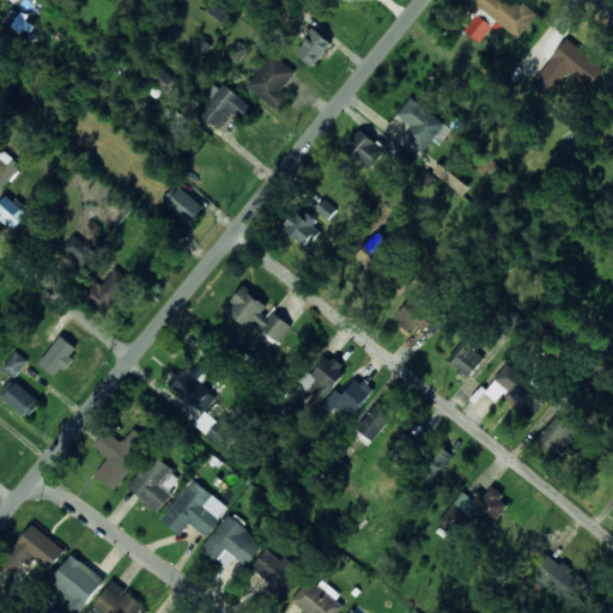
[(481,10),(519,38),(535,18),(511,0),(468,0),(465,6),(477,16),(481,10)]
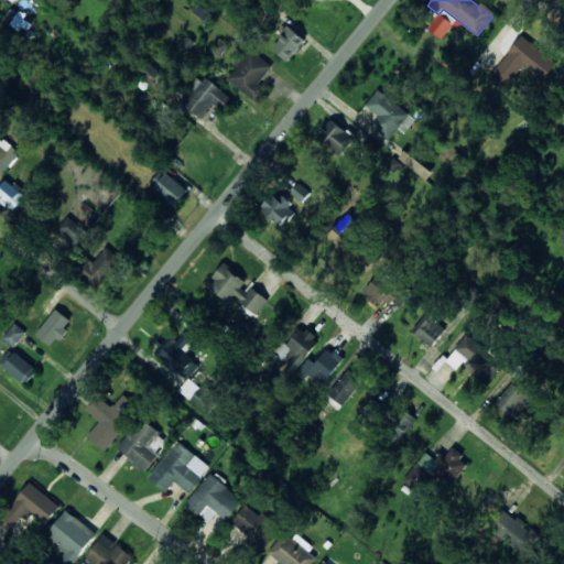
[(426,28),(443,40),(454,24),(438,13),(426,28)]
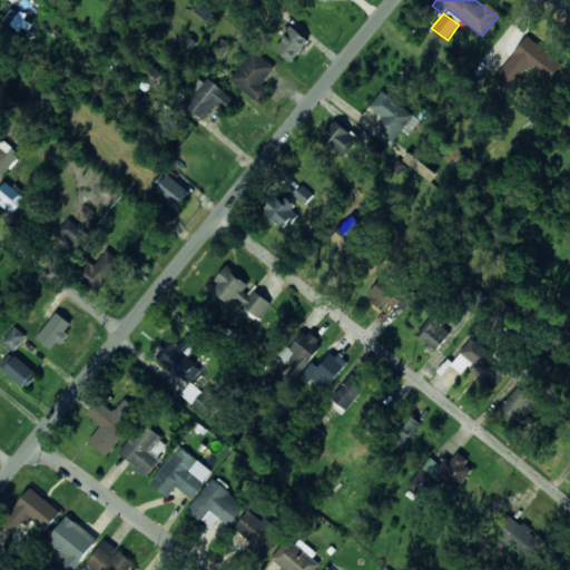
[(292,62),(310,41),(292,27),(274,48),(292,62)]
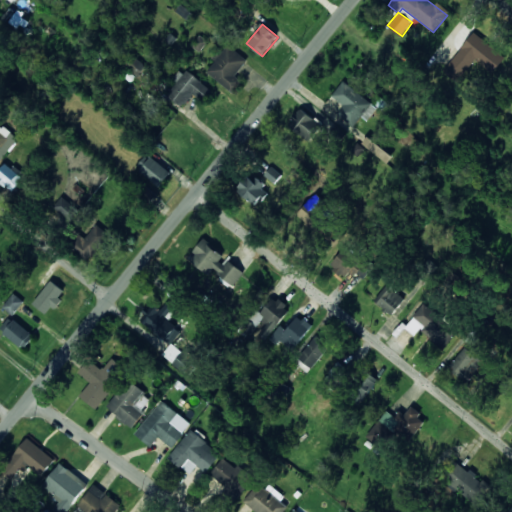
[(506,57),(473,33),(444,72),(458,82),(474,60),(493,74),(506,57)]
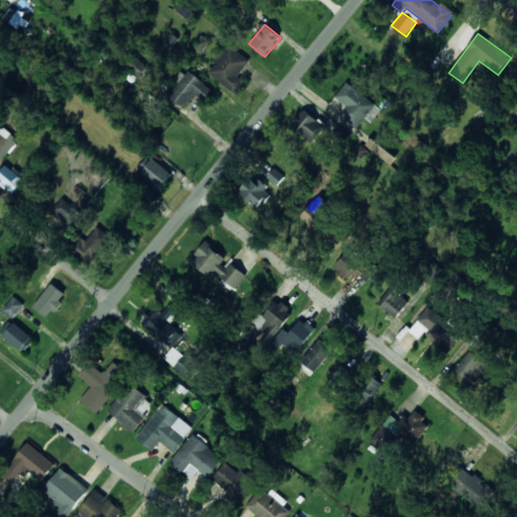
[(243,82),(237,77),(250,62),(230,45),(209,73),(234,93),(243,82)]
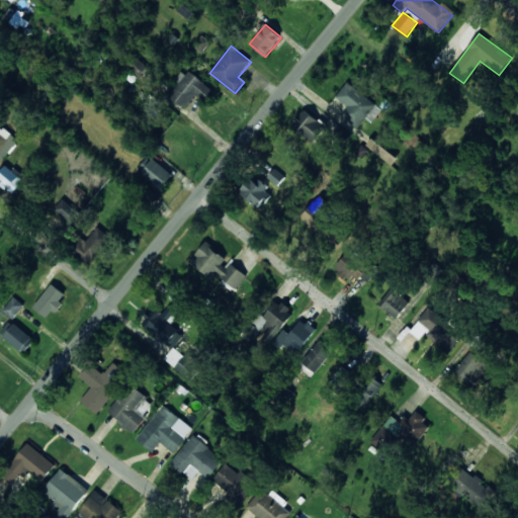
[(140,75),(147,67),(135,57),(127,65),(140,75)]
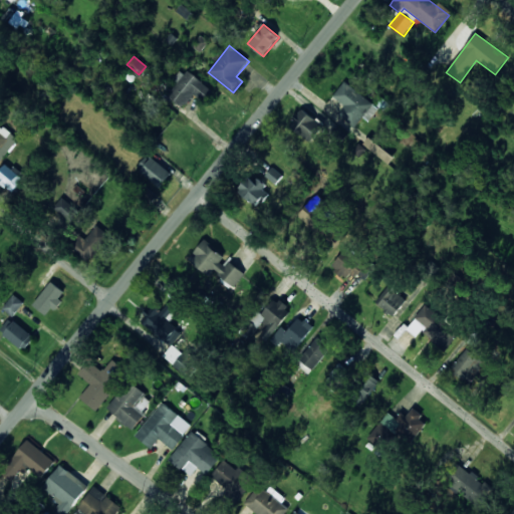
[(194,94),(203,100),(211,89),(182,68),(174,79),(178,81),(168,96),(185,108),(194,94)]
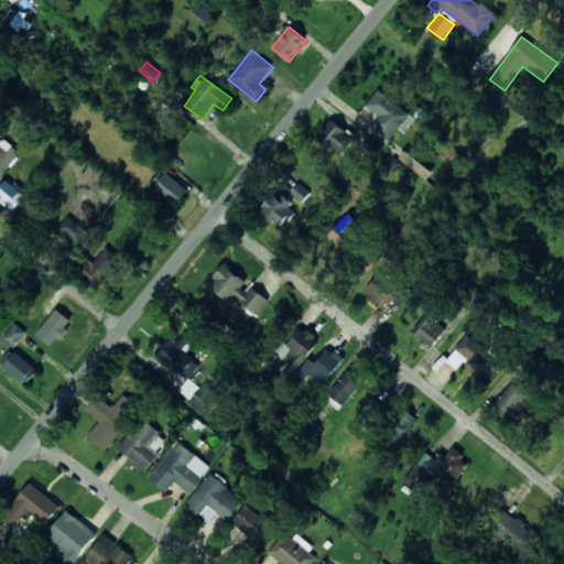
[(392,137),(398,129),(405,133),(416,117),(377,90),(360,116),(392,137)]
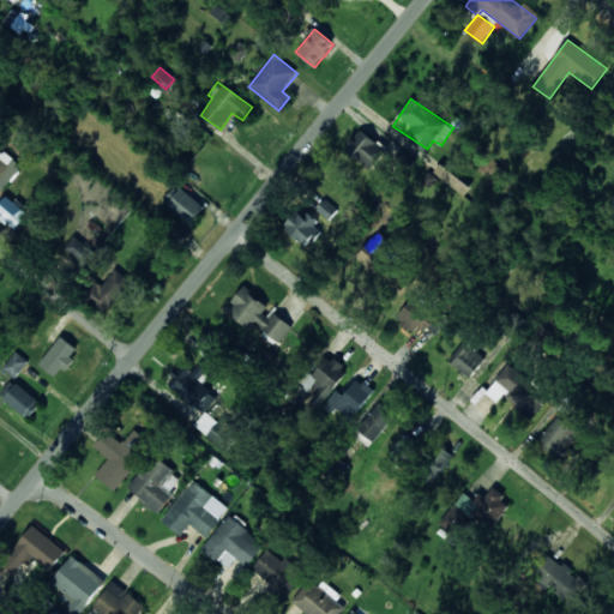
[(344,150),(372,170),(386,150),(360,130),(344,150)]
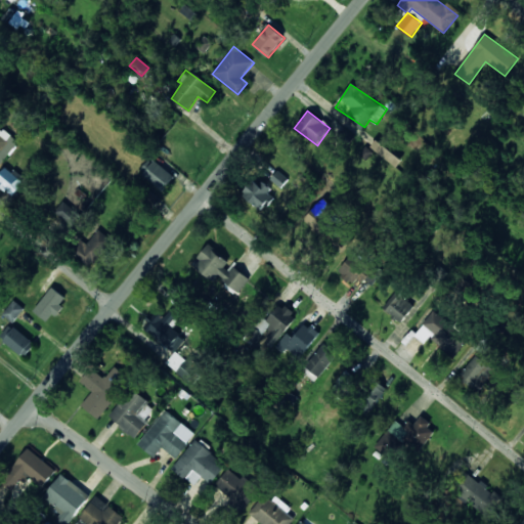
[(0,161),(15,139),(0,127),(0,161)]
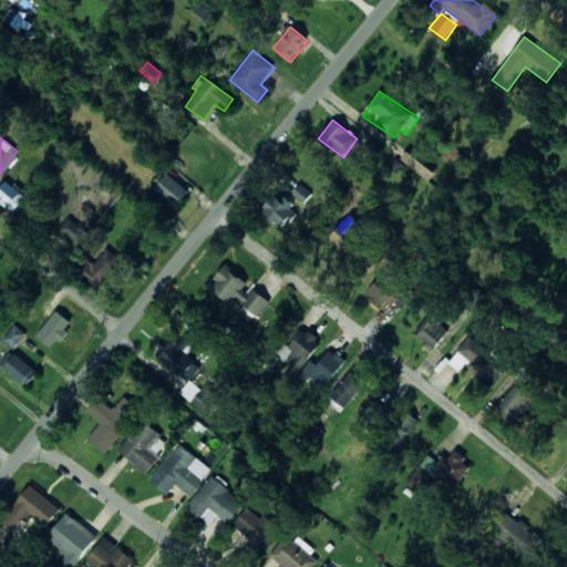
[(177,206),(189,192),(167,174),(155,189),(177,206)]
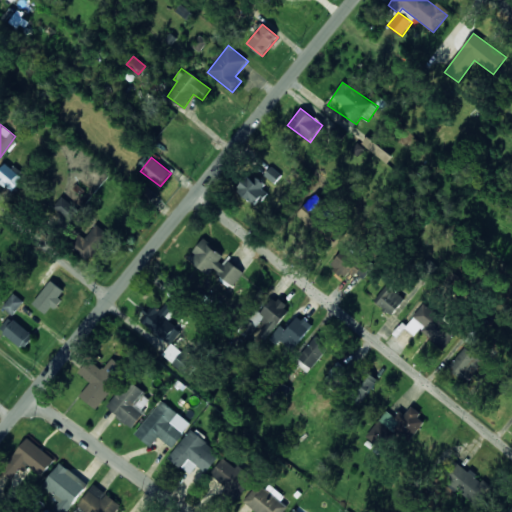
[(275,184),(282,175),(271,167),(264,176),(275,184)]
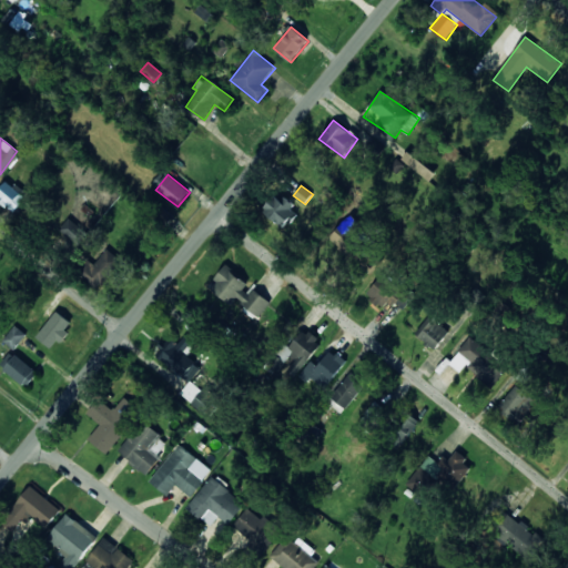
[(284,201),(282,203),(274,196),(263,211),(286,230),(300,213),(284,201)]
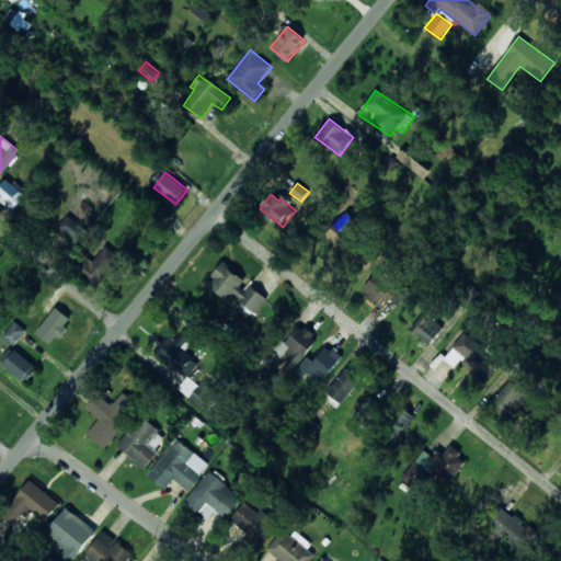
[(346,252),(354,243),(347,238),(359,222),(346,212),(327,235),(346,252)]
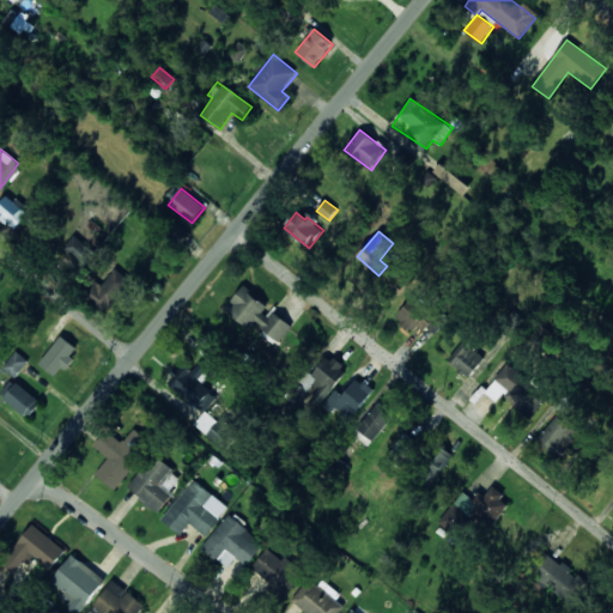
[(95,250),(72,236),(59,259),(82,272),(95,250)]
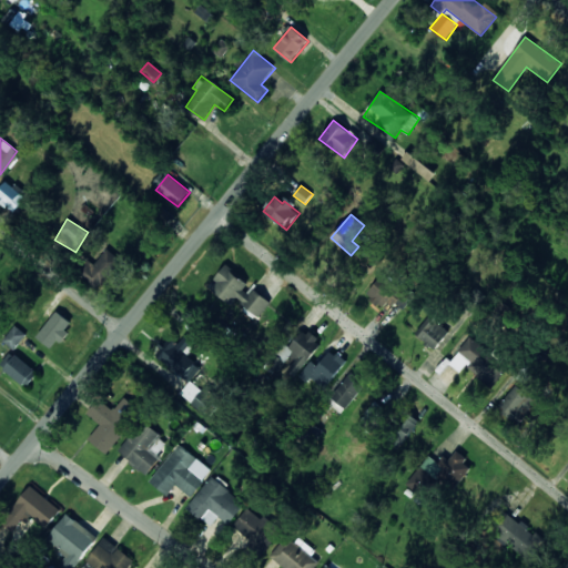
[(99,291),(122,260),(108,249),(93,267),(87,262),(78,274),(99,291)]
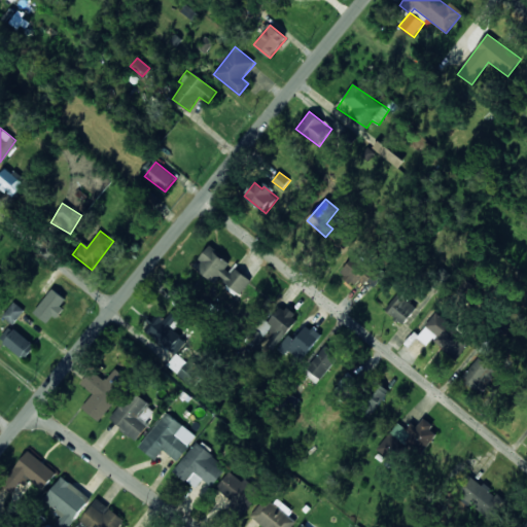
[(251,280),(233,266),(233,265),(210,247),(195,267),(216,284),(220,279),(240,294),(251,280)]
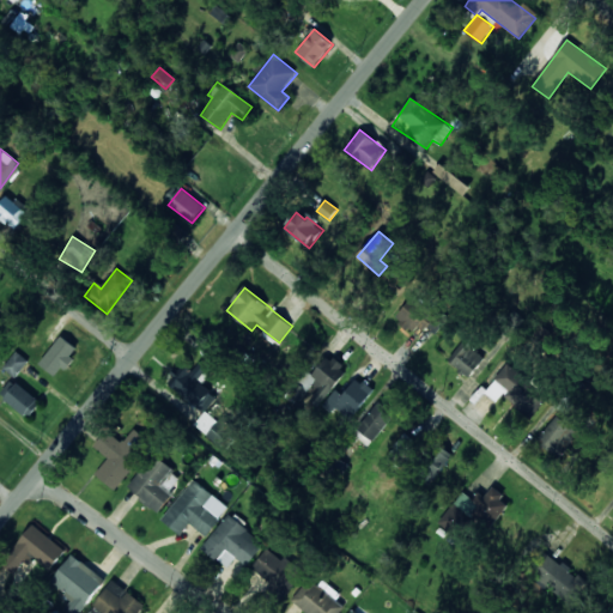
[(436,334),(445,322),(413,297),(396,319),(419,337),(426,327),(436,334)]
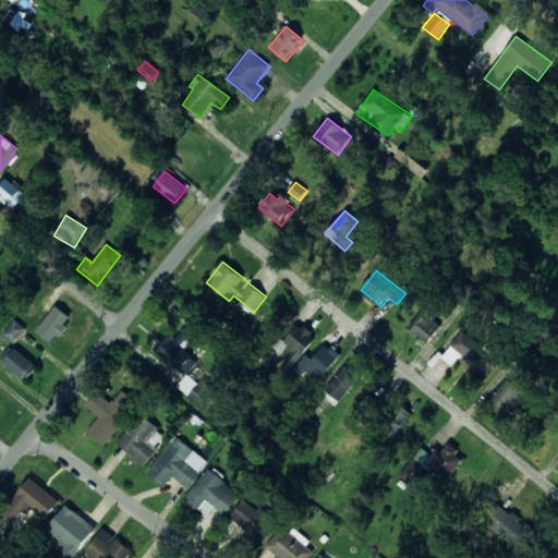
[(53,343),(71,317),(55,306),(37,332),(53,343)]
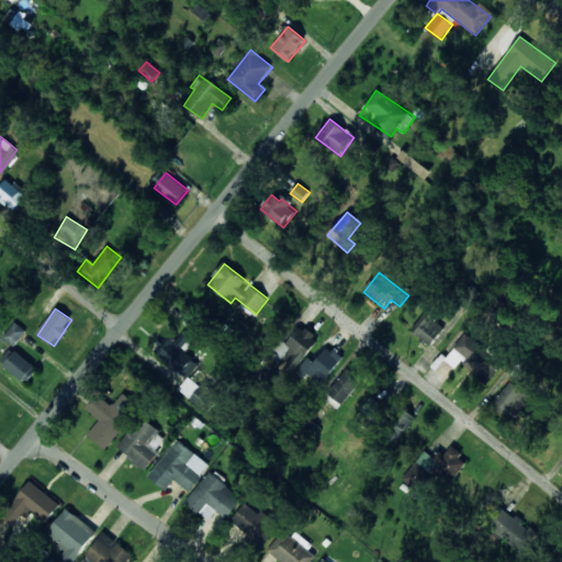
[(445,328),(425,313),(411,332),(431,346),(445,328)]
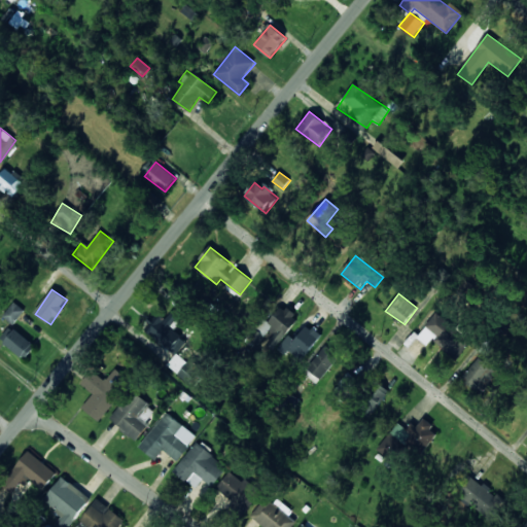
[(25,310),(14,302),(2,316),(13,325),(25,310)]
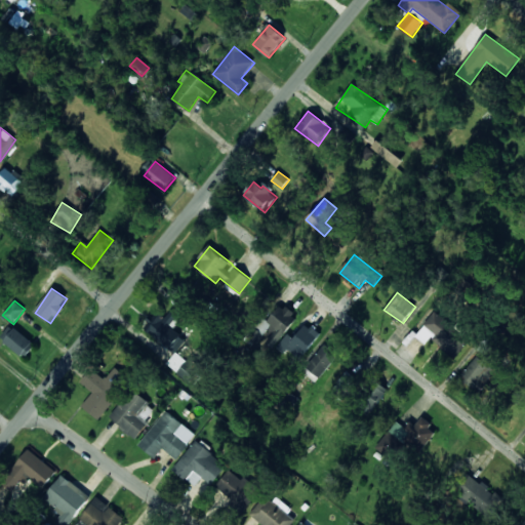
[(296,316),(279,304),(263,327),(272,334),(266,342),(274,348),(296,316)]
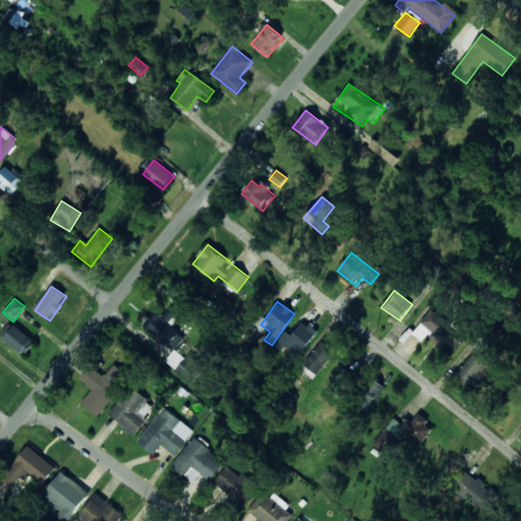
[(179,317),(168,307),(148,329),(172,351),(185,338),(171,326),(179,317)]
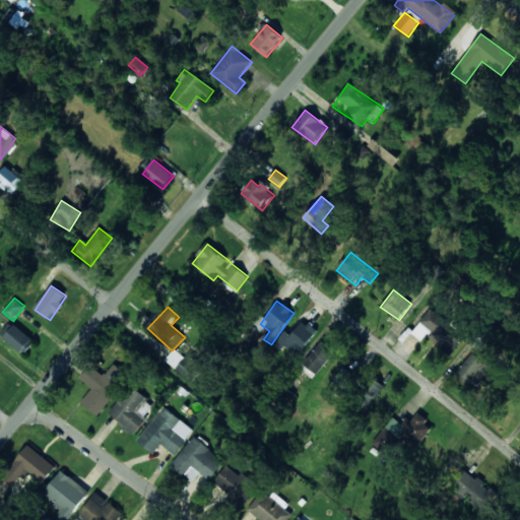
[(426,336),(450,354),(464,335),(430,310),(411,333),(421,341),(426,336)]
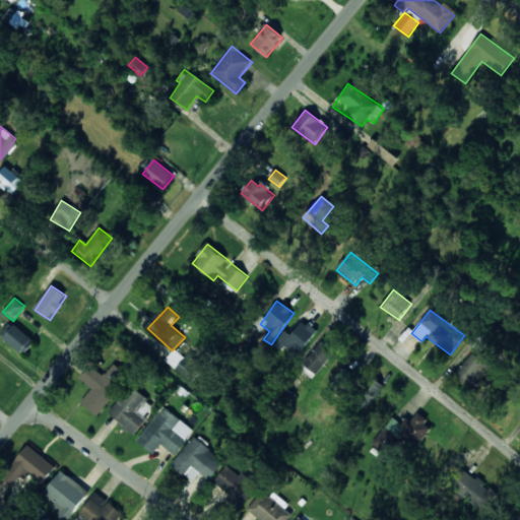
[(317,332),(304,320),(290,335),(285,330),(276,341),(295,358),(317,332)]
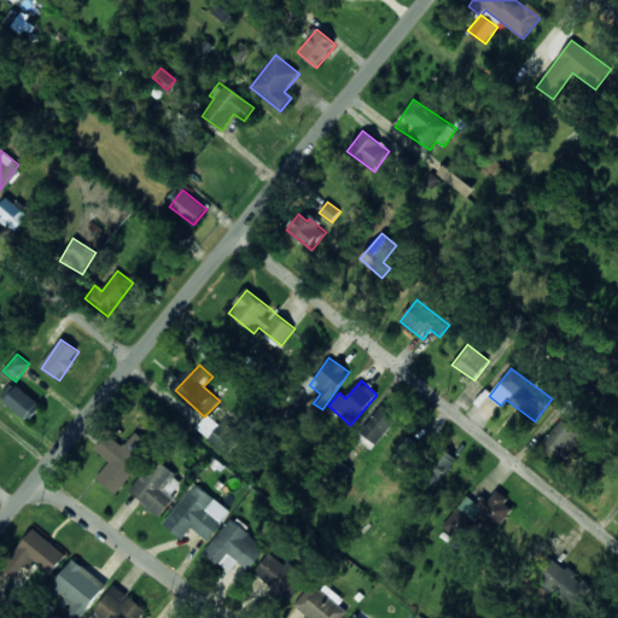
[(0,397),(29,421),(42,407),(12,383),(0,397)]
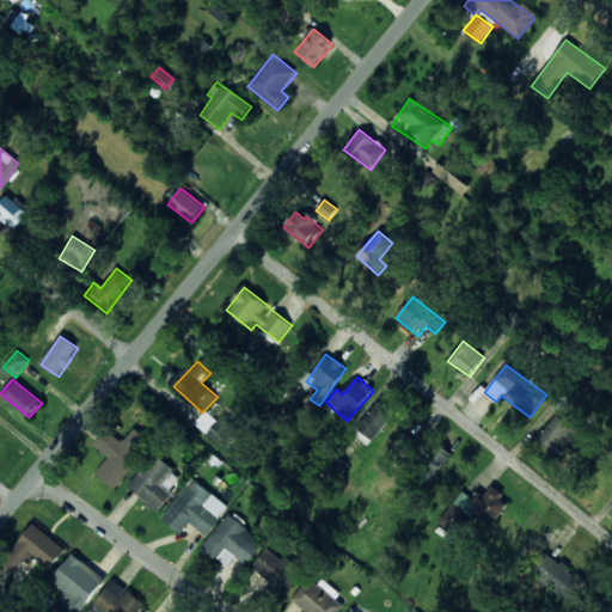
[(357,430),(374,441),(392,414),(375,403),(357,430)]
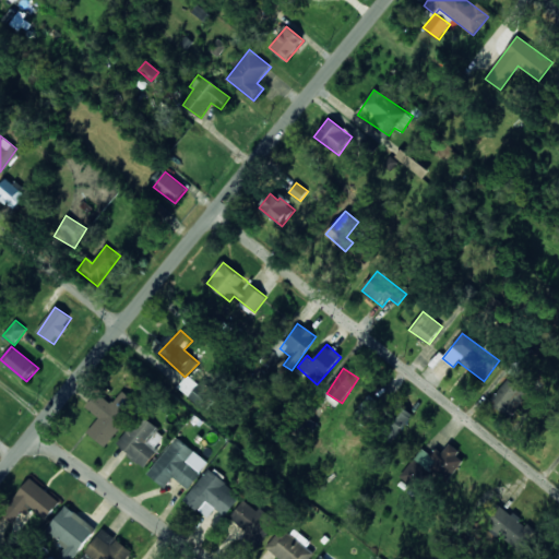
[(177,388),(200,405),(213,389),(202,380),(199,384),(188,375),(177,388)]
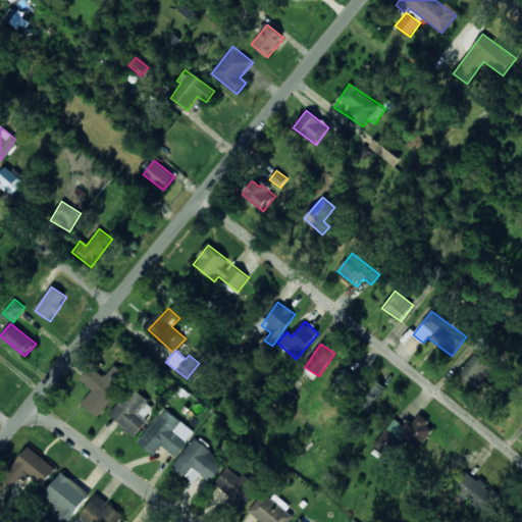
[(477,389),(492,367),(473,355),(458,377),(477,389)]
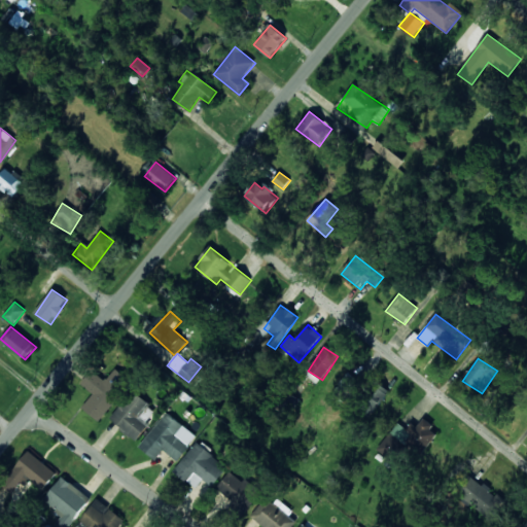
[(82,409),(99,421),(130,379),(115,369),(106,381),(92,370),(81,384),(94,393),(82,409)]
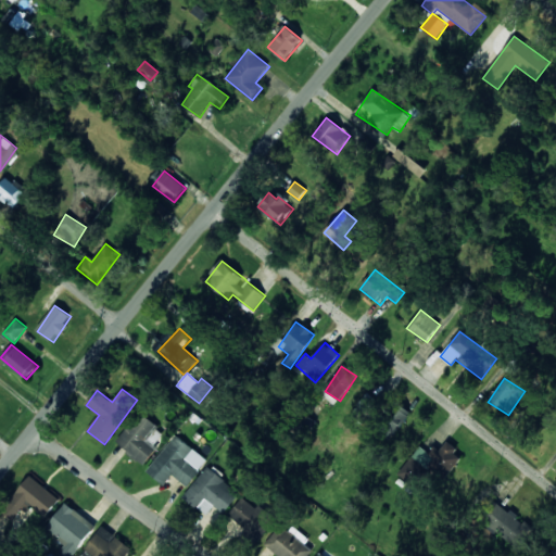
[(365,422),(380,403),(367,393),(353,413),(365,422)]
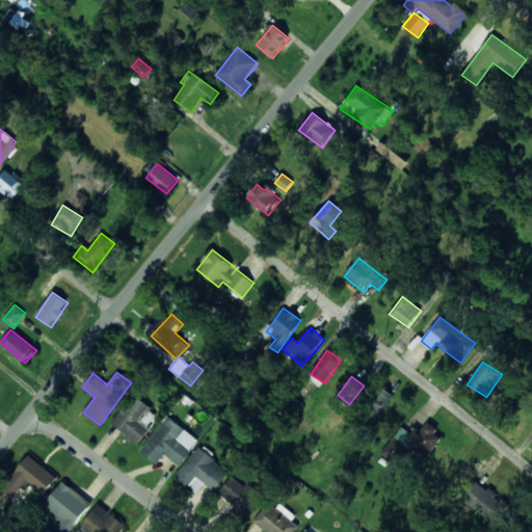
[(365,403),(380,414),(393,394),(378,383),(365,403)]
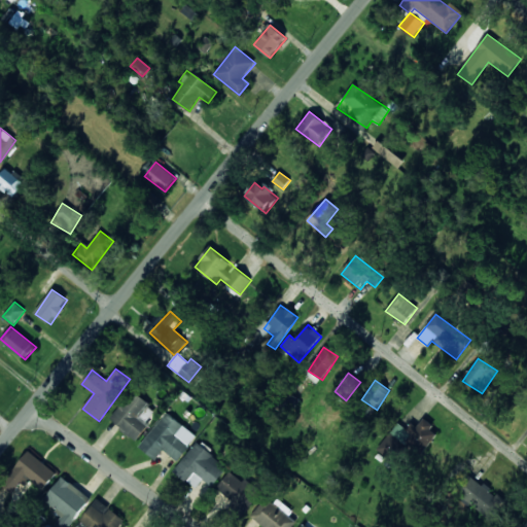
[(135,440),(157,412),(133,391),(110,419),(135,440)]
